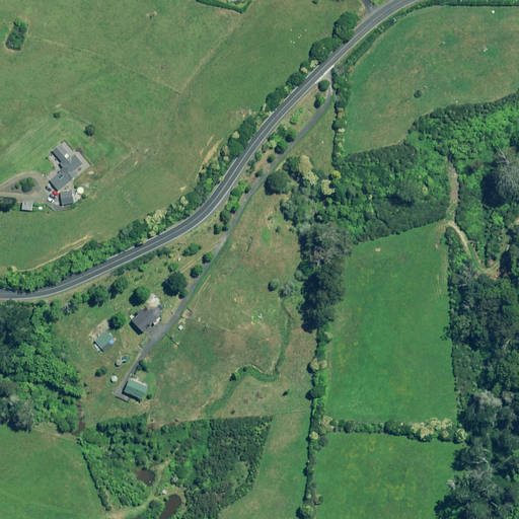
[(62,161),(60,163),(64,168),(50,180),(59,191),(78,174),(75,170),(83,164),(74,154),(72,157),(61,144),(53,151),(62,161)]
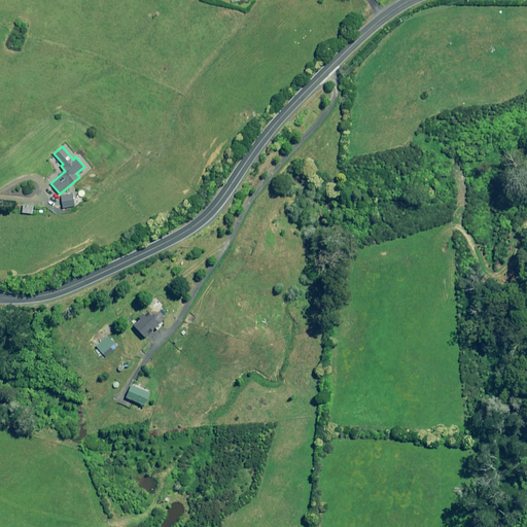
[(64,208),(75,206),(73,194),(62,196),(64,208)]
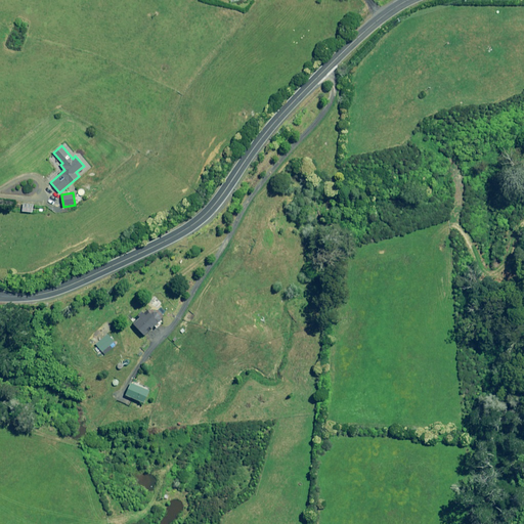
[(32,213),(33,205),(24,204),(23,212),(32,213)]
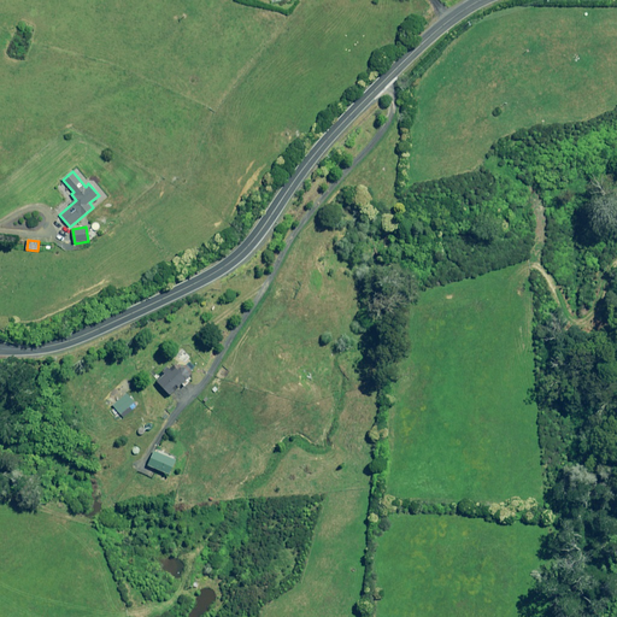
[(180,368),(177,369),(175,366),(171,370),(168,366),(162,372),(164,374),(158,381),(171,395),(189,377),(188,376),(191,375),(183,368),(181,370),(180,368)]
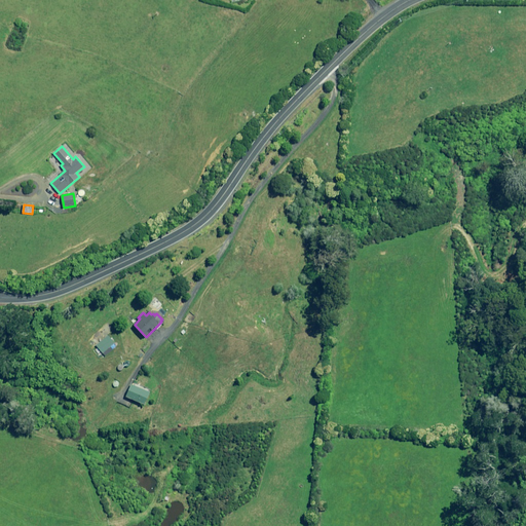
[(103,353),(115,343),(108,335),(96,345),(103,353)]
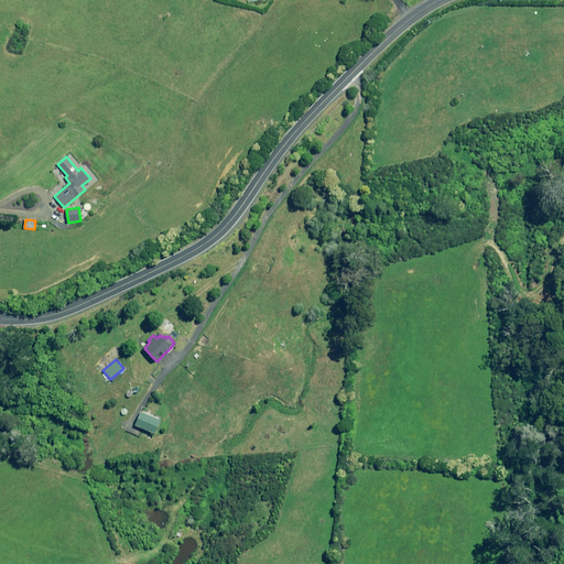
[(136,425),(155,434),(161,421),(141,412),(136,425)]
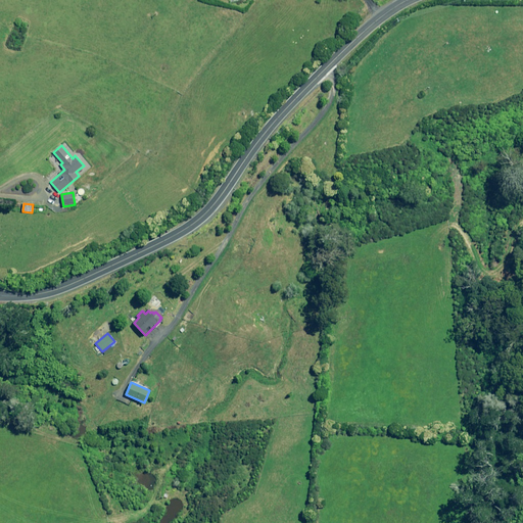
All buildings are outlined.
